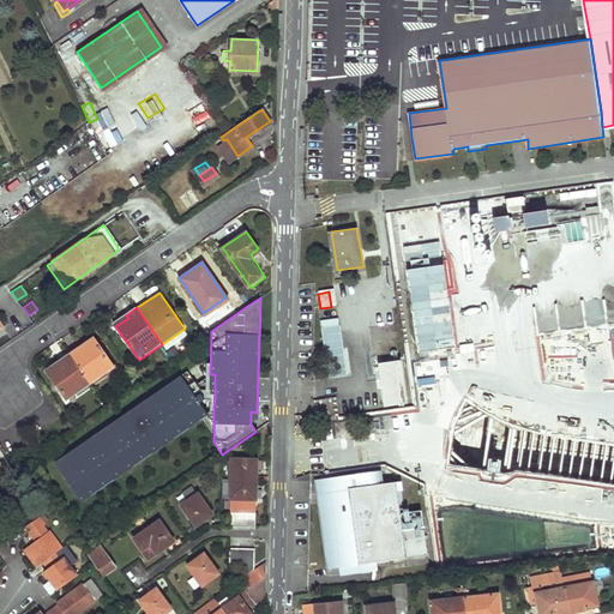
[(126,315),(113,324),(115,326),(128,318),(126,315)]
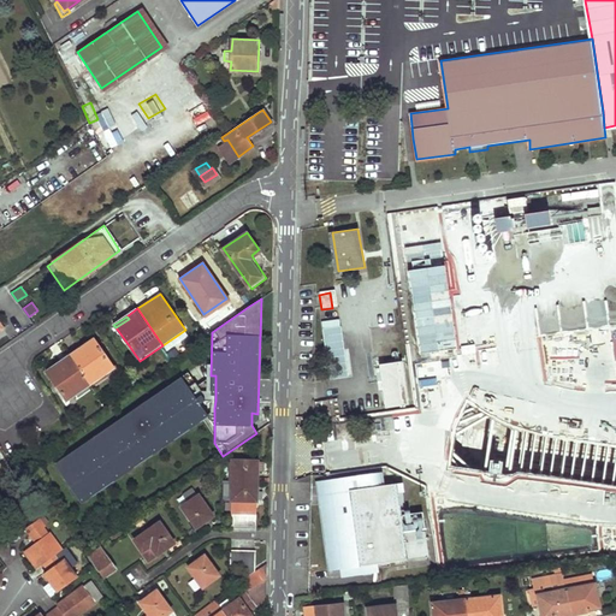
[(327,379),(349,375),(341,318),(320,321),(327,379)]
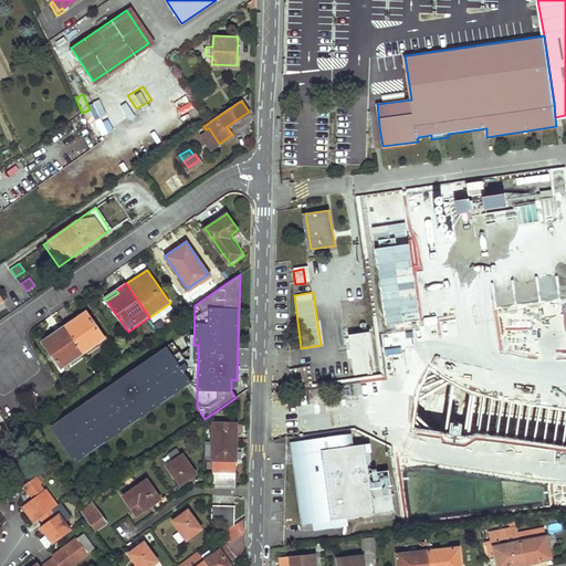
[(87,310),(65,325),(82,350),(104,336),(87,310)]
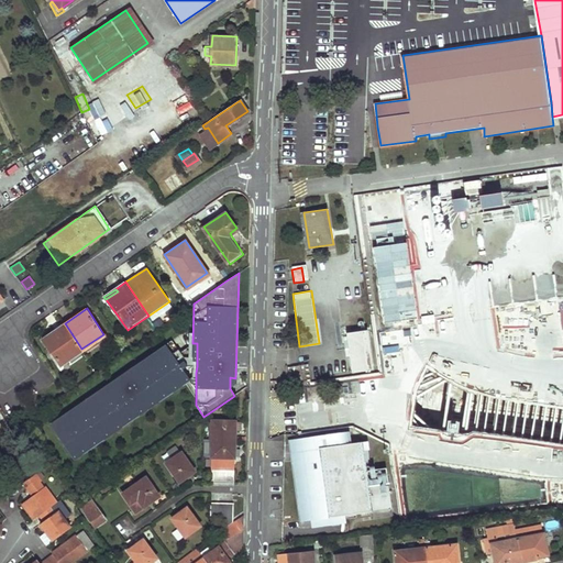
[(65,323),(43,339),(61,365),(81,349),(65,323)]
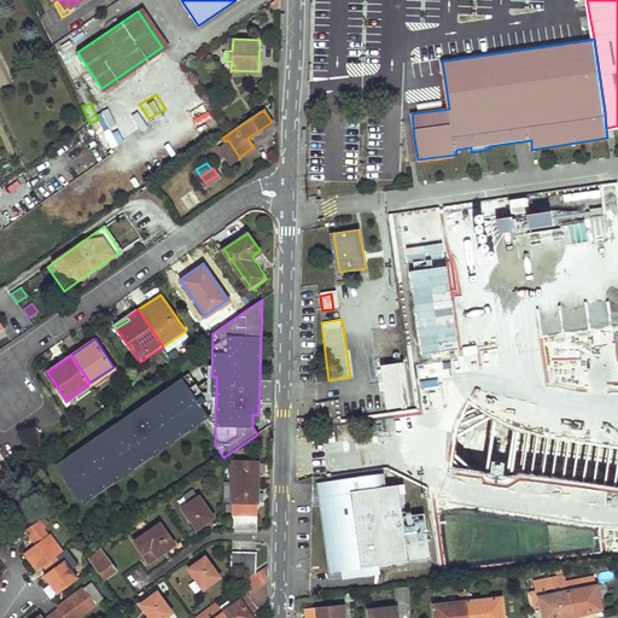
[(406,360),(388,362),(390,379),(385,380),(389,407),(410,404),(406,360)]
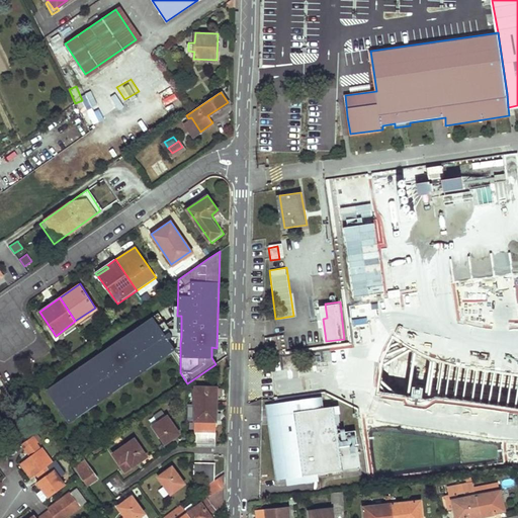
[(164,321),(158,312),(152,316),(158,325),(164,321)]
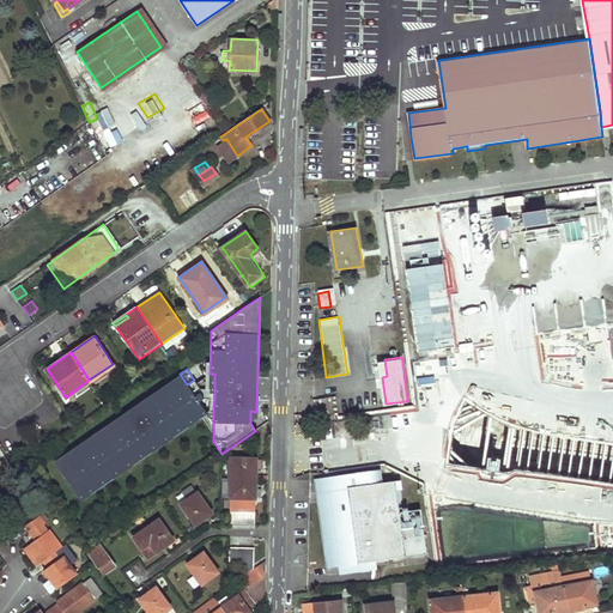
[(201,405),(207,400),(195,383),(194,380),(187,384),(180,374),(144,399),(147,402),(128,416),(126,411),(125,412),(107,424),(105,425),(109,429),(91,442),(87,437),(62,455),(61,455),(65,459),(56,465),(77,495),(86,489),(90,493),(113,478),(109,473),(129,459),(133,463),(151,451),(147,447),(169,432),(173,437),(188,426),(186,422),(195,414),(199,419),(206,414),(207,413),(206,412),(201,405)]
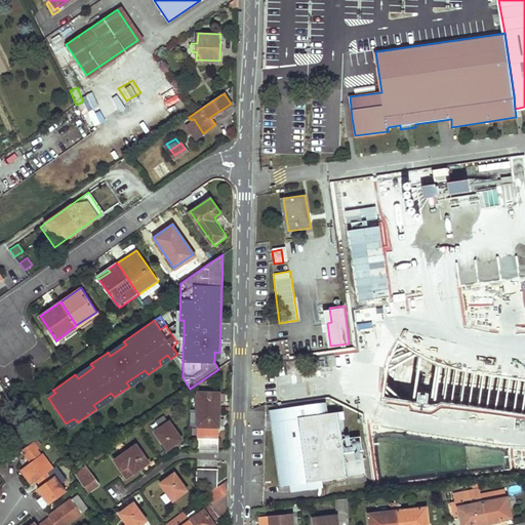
[(179,320),(167,328),(177,342),(179,341),(184,341),(184,320),(179,320)]
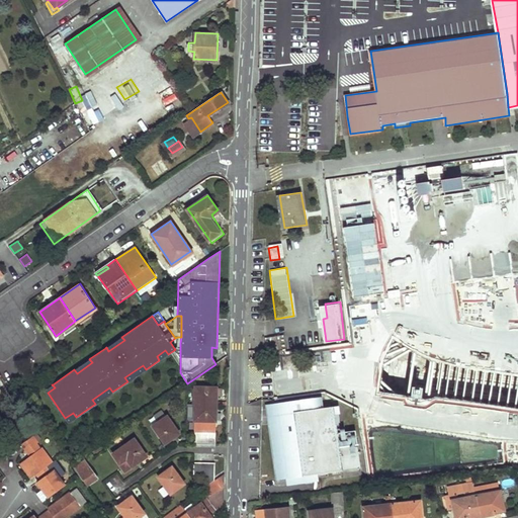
[(121,337),(121,336),(105,347),(105,348),(106,347),(108,351),(124,340),(121,337)]
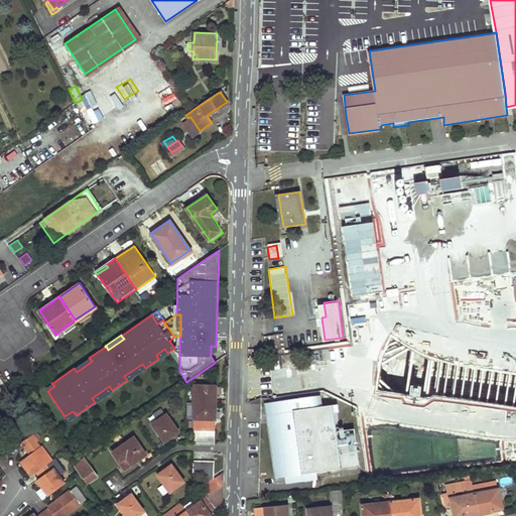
[(156,355),(158,359),(167,353),(164,349),(156,355)]
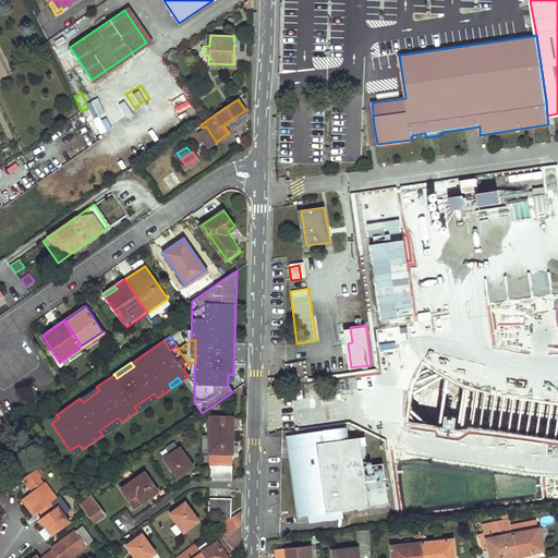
[(79,397),(80,398),(83,402),(99,390),(96,387),(97,386),(96,386),(79,397)]
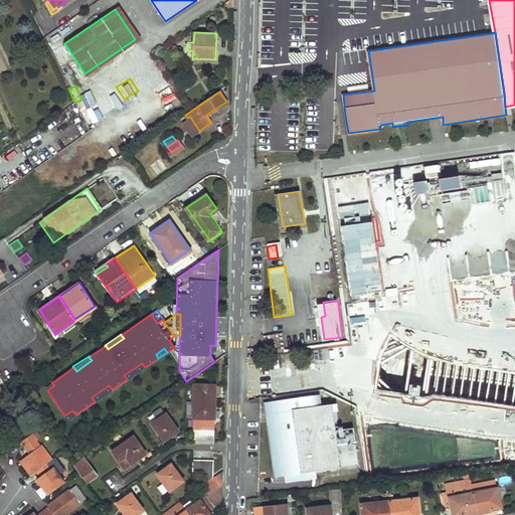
[(124,375),(127,379),(145,367),(142,363),(124,375)]
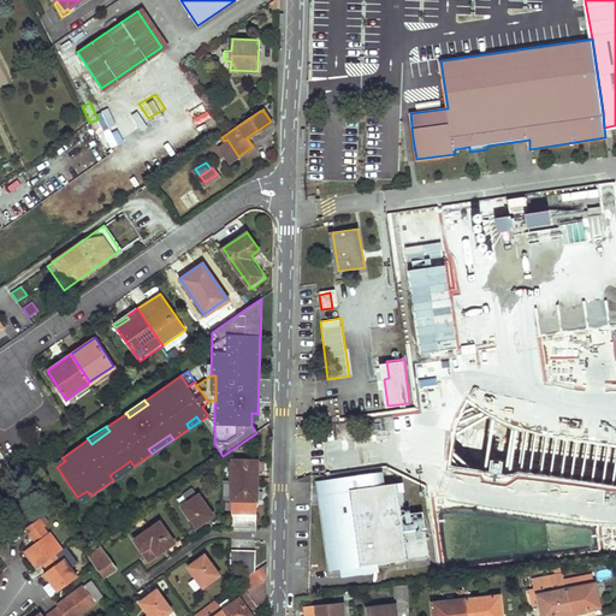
[(53,462),(53,463),(57,467),(65,461),(61,457),(63,457),(61,456),(53,462)]
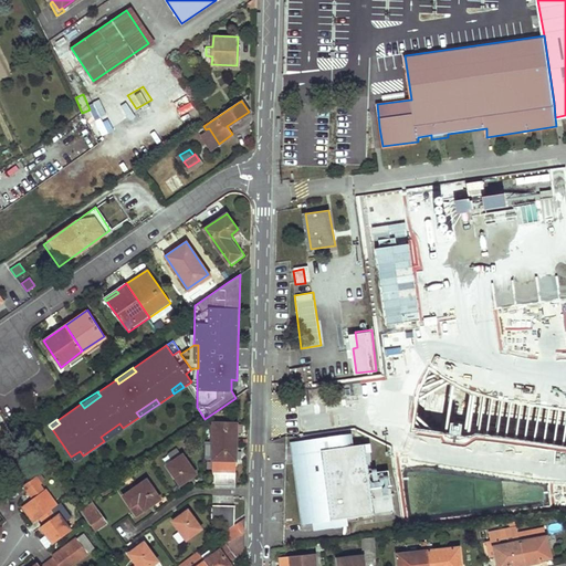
[(101,437),(104,441),(123,428),(119,423),(101,437)]
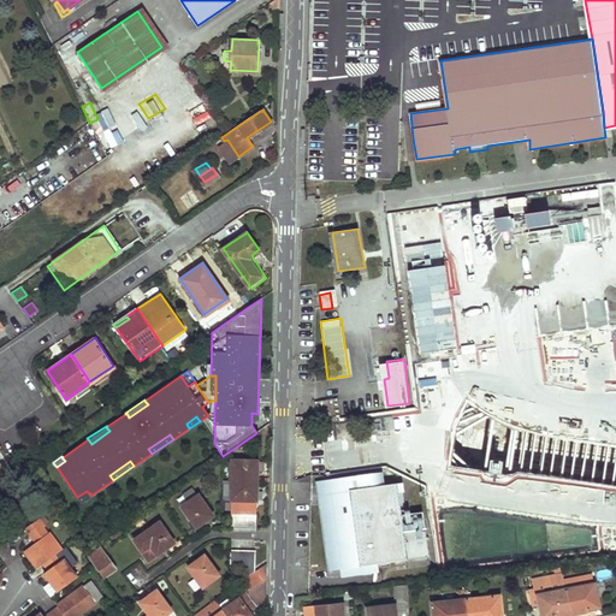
[(231,501),(254,501),(255,461),(231,462),(231,501)]
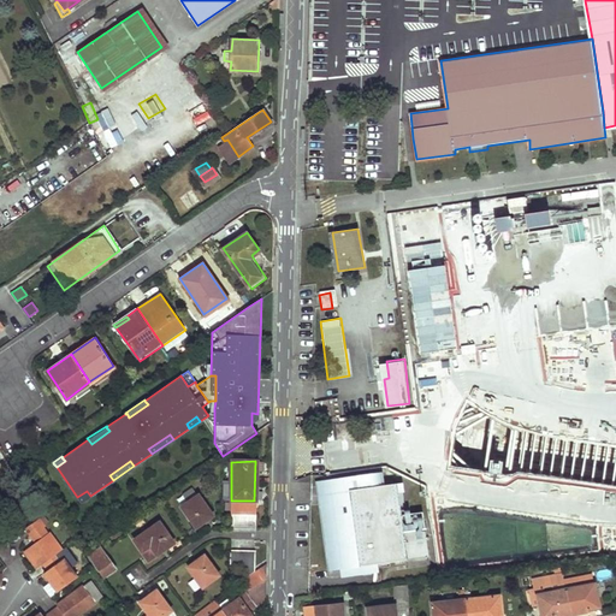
[(394,487),(392,478),(375,480),(373,467),(329,474),(330,486),(320,499),(318,499),(327,566),(337,564),(349,562),(347,546),(355,545),(357,561),(365,561),(366,568),(371,568),(372,576),(377,575),(374,558),(426,550),(419,505),(397,509),(394,487)]
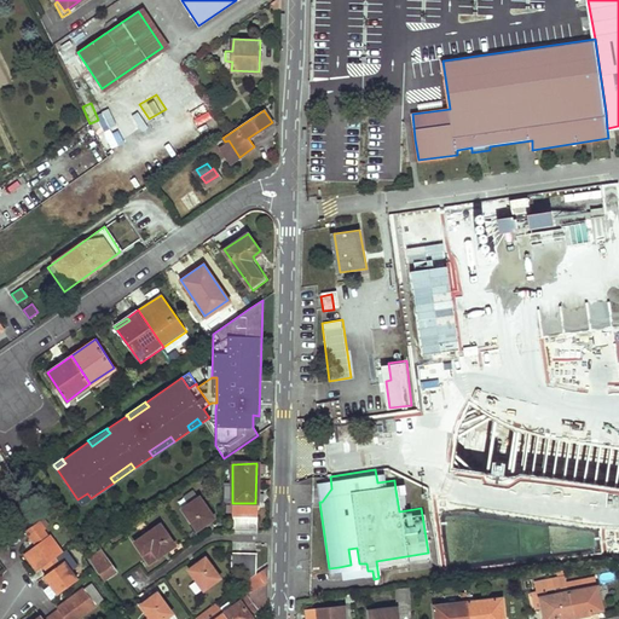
[(331,489),(330,476),(316,479),(319,502),(322,502),(331,489)]
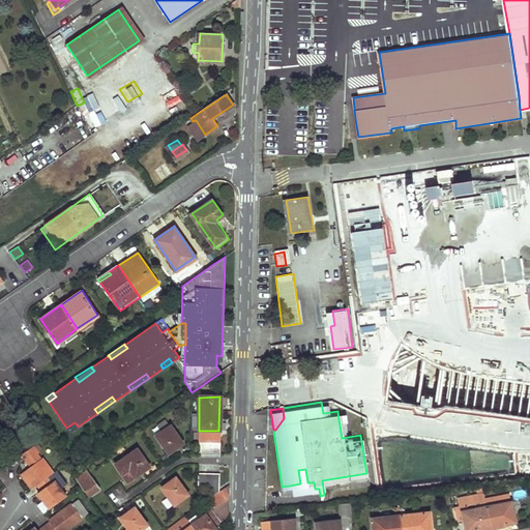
[(66,428),(69,432),(78,427),(75,422),(66,428)]
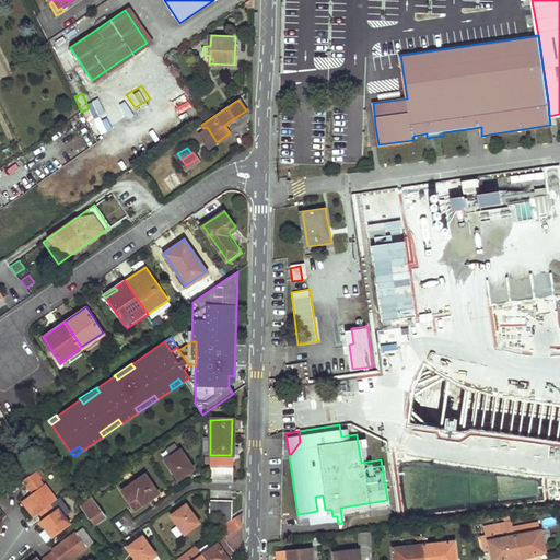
[(182,451),(167,461),(179,477),(193,468),(182,451)]
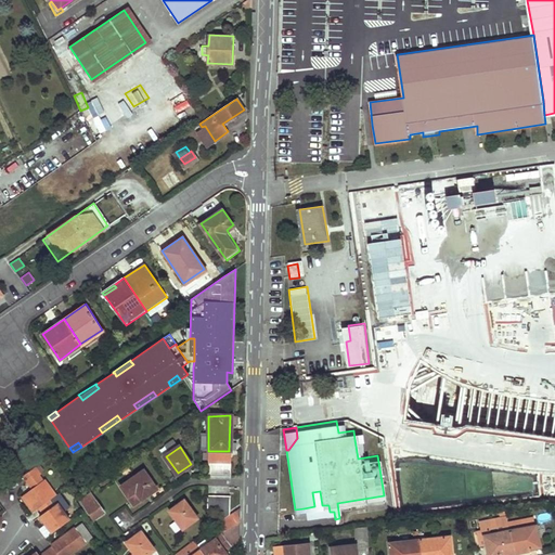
[(216,454),(216,464),(207,464),(207,478),(230,477),(230,454),(216,454)]
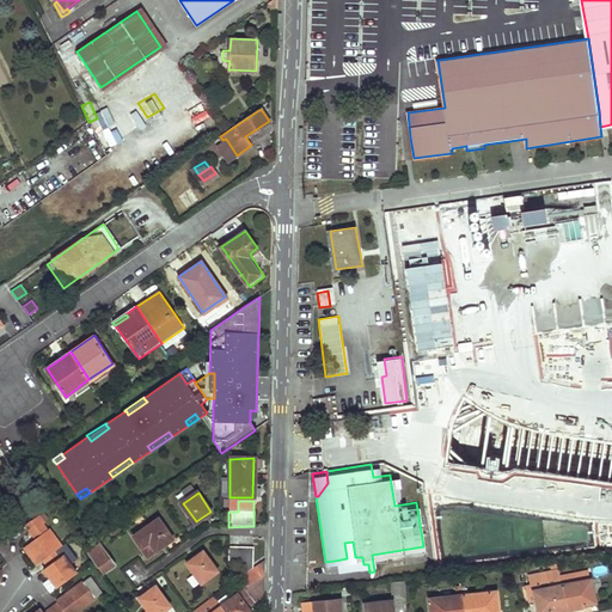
[(32,532),(47,521),(41,514),(26,524),(32,532)]
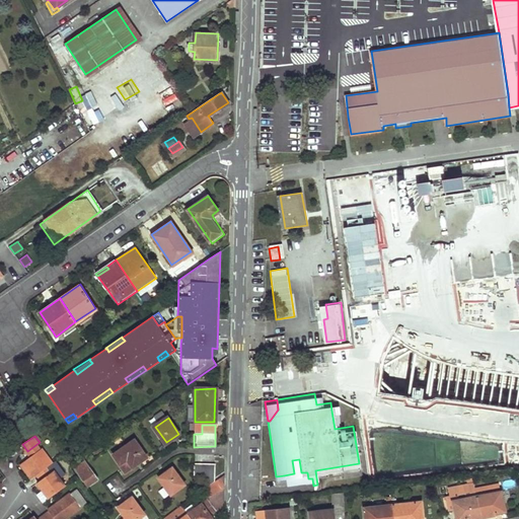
[(135,440),(114,455),(120,464),(127,459),(133,466),(147,456),(135,440)]
